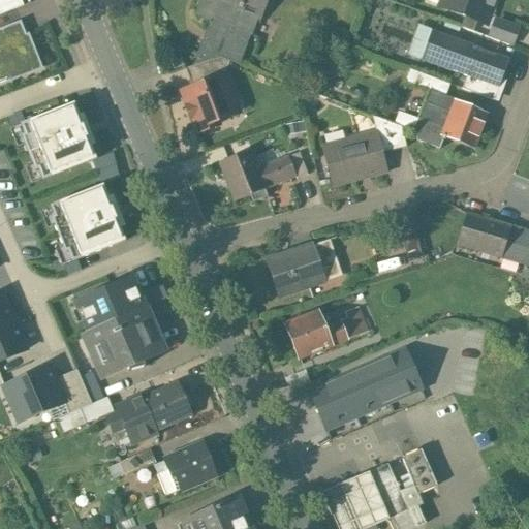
[(0,0),(0,12),(25,6),(23,0),(0,0)]
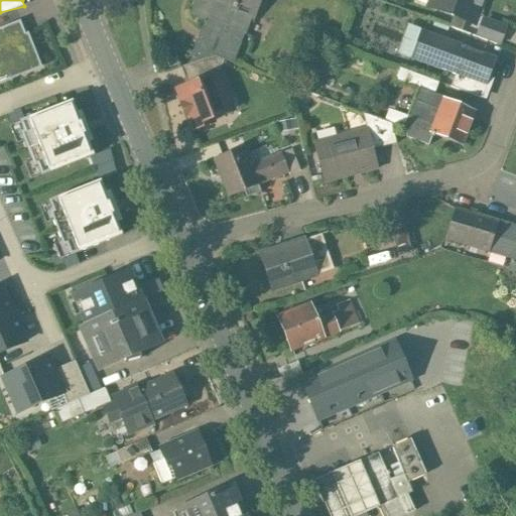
[(249,20),(199,0),(196,0),(190,16),(205,21),(244,35),(249,20)]
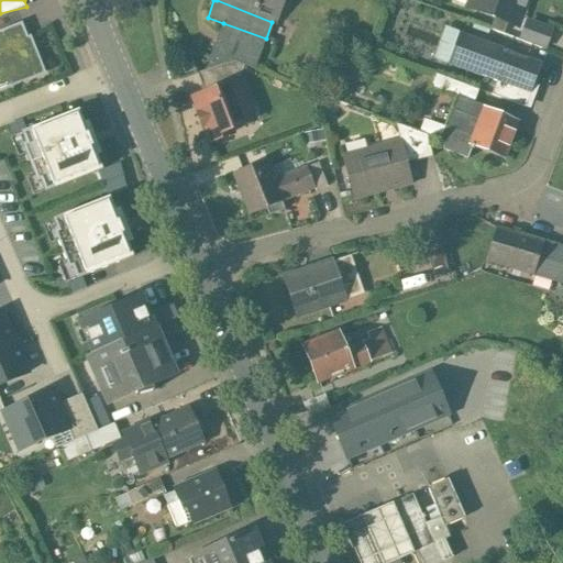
[(217,0),(272,22),(274,22),(282,0),(217,0)]
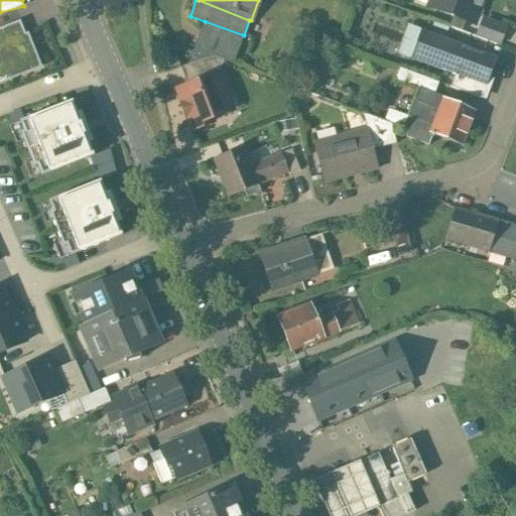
[(481,0),(436,0),(433,9),(454,16),(465,21),(471,7),(479,8),(481,0)]
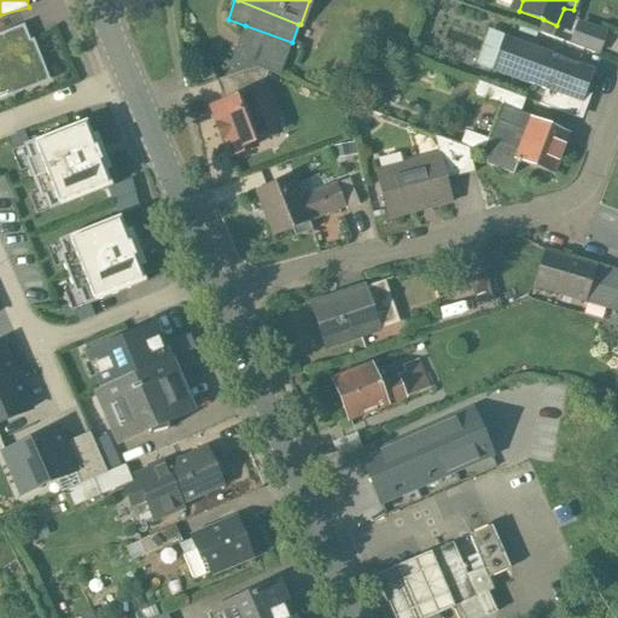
[(557,25),(543,19),(537,34),(552,39),(557,25)]
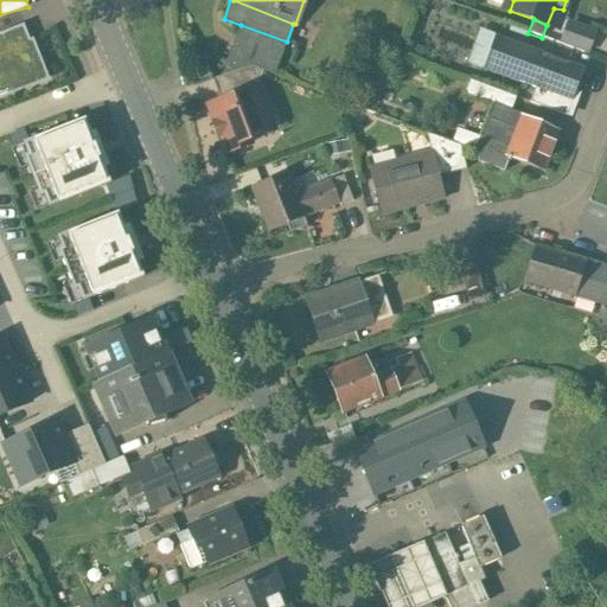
[(287,42),(241,25),(222,76),(251,66),(263,71),(274,75),(287,42)]
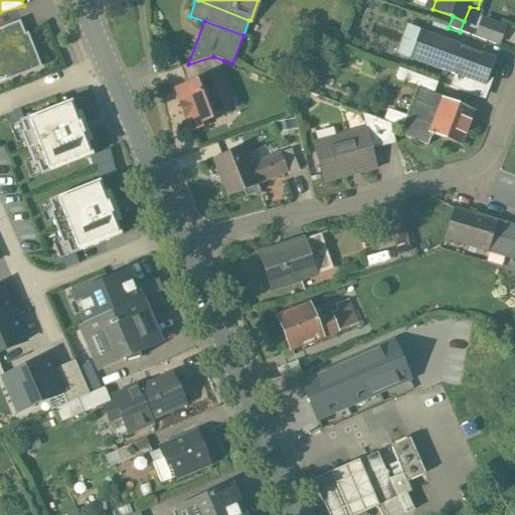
[(503,30),(481,22),(475,38),(497,46),(503,30)]
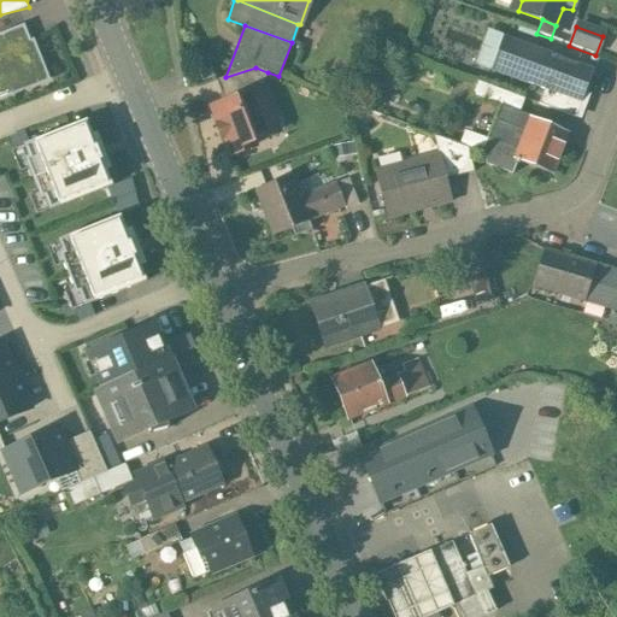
[(22,29),(0,37),(0,97),(6,95),(46,80),(31,43),(28,45),(22,29)]
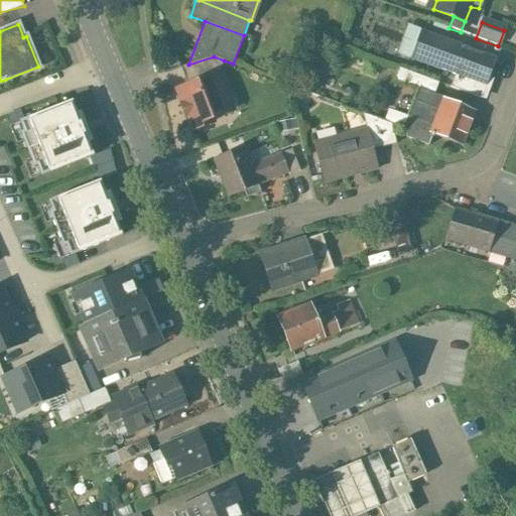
[(496,58),(420,30),(410,58),(455,76),(485,87),(488,79),(493,81),(493,80),(489,78),(496,58)]
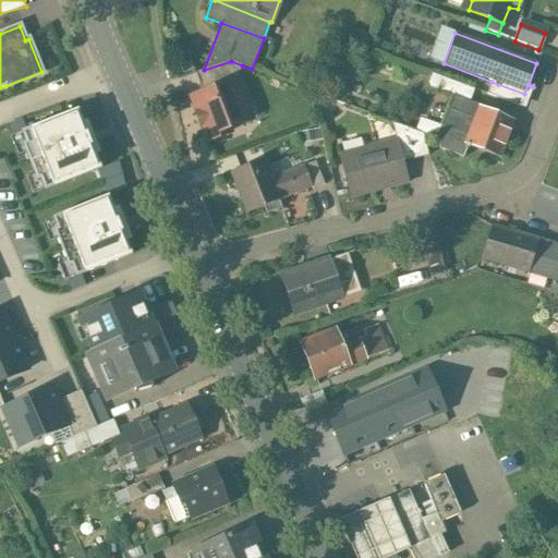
[(204,70),(195,73),(203,94),(237,81),(242,65),(231,61),(204,70)]
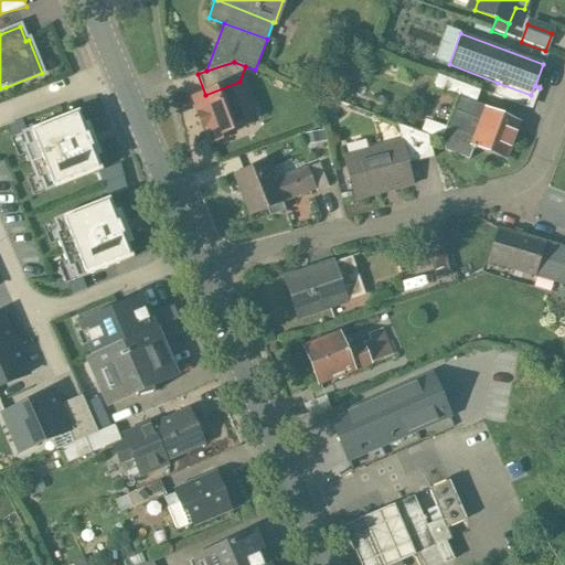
[(480,92),(437,75),(432,88),(457,98),(457,97),(475,104),(480,92)]
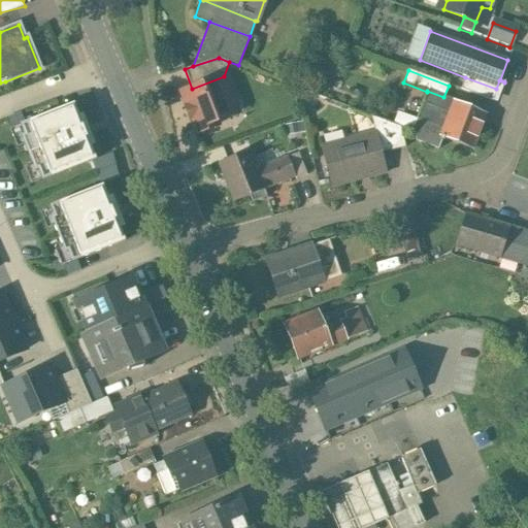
[(192,89),(184,92),(189,106),(185,107),(189,119),(191,119),(196,133),(217,125),(216,122),(233,114),(227,100),(232,99),(224,76),(192,89)]
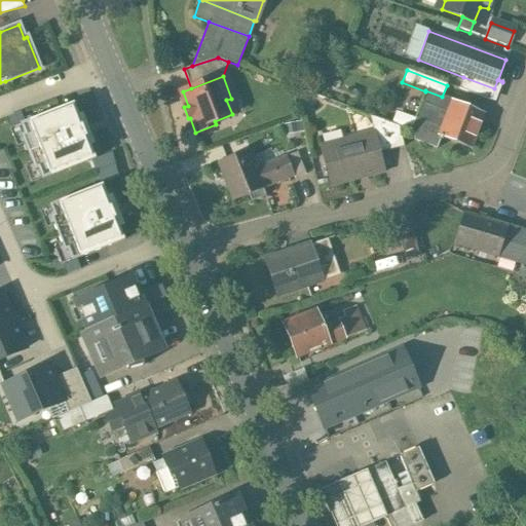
[(494,88),(463,77),(458,89),(490,101),(494,88)]
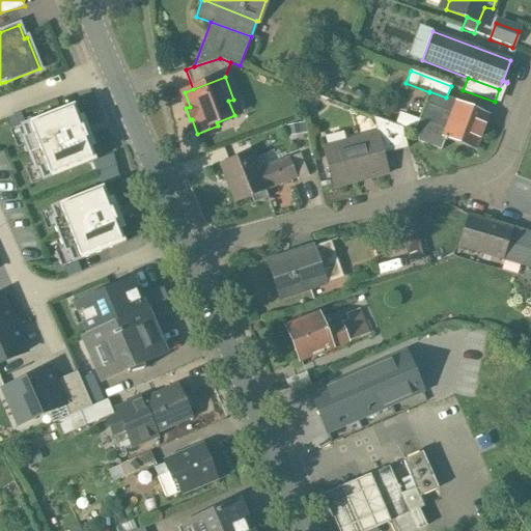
[(446,98),(429,91),(429,92),(415,131),(418,142),(441,150),(444,141),(445,141),(446,139),(475,150),(487,115),(457,104),(458,103),(446,98)]
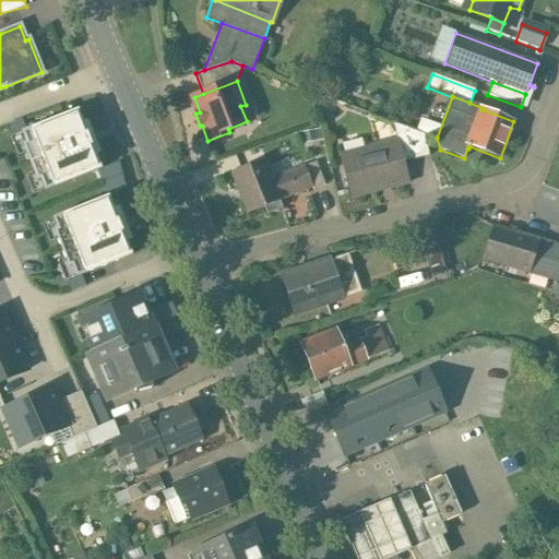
[(83,125),(79,111),(22,133),(26,144),(23,145),(37,182),(40,181),(45,192),(102,169),(96,156),(100,155),(87,122),(83,125)]
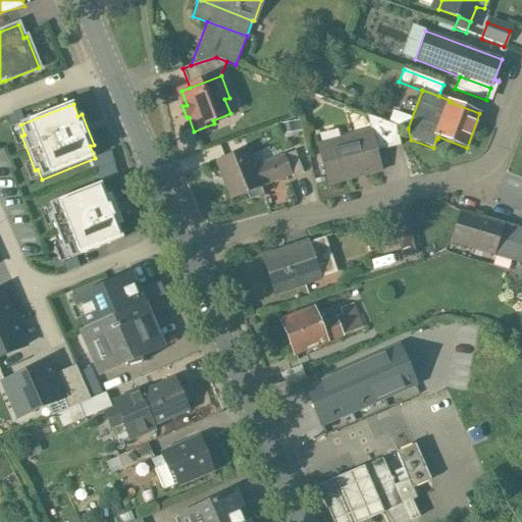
[(396,125),(366,115),(371,132),(376,152),(401,146),(396,125)]
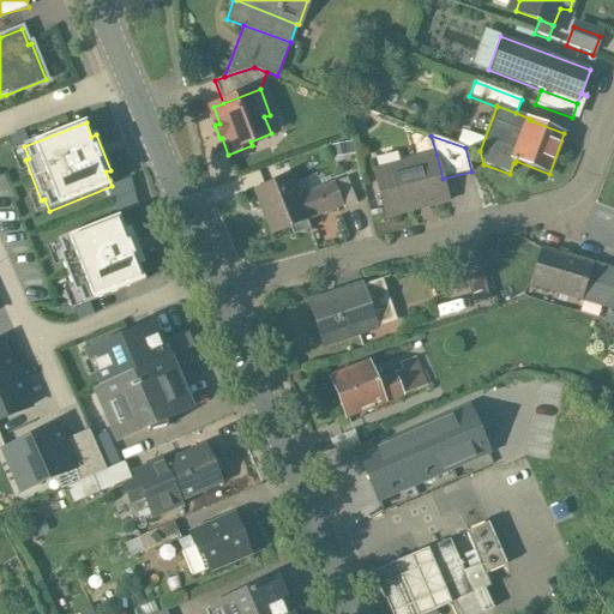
[(437,155),(373,172),(385,217),(449,202),(443,179),(437,155)]
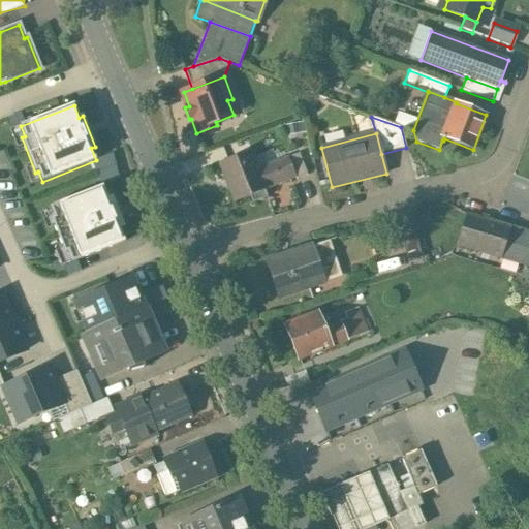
[(286,158),(283,150),(274,154),(277,162),(286,158)]
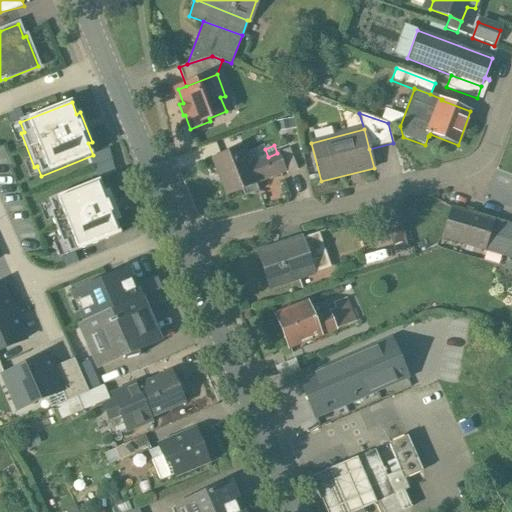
[(243,147),(212,158),(227,196),(242,189),(245,196),(259,191),(256,184),(258,183),(257,183),(250,164),(243,147)]
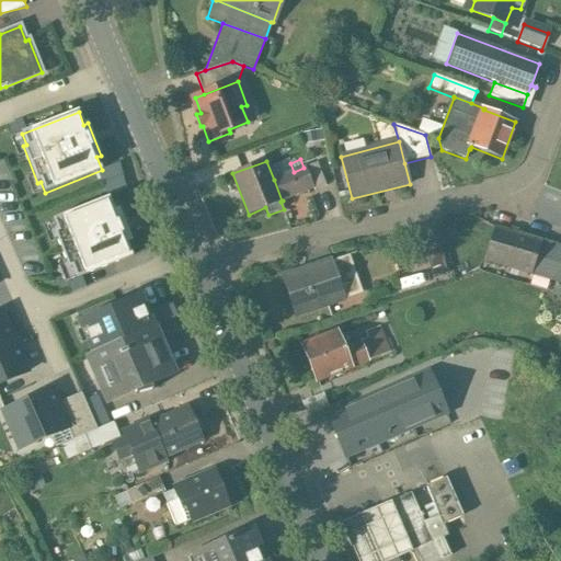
[(327,186),(317,163),(305,168),(312,187),(315,191),(327,186)]
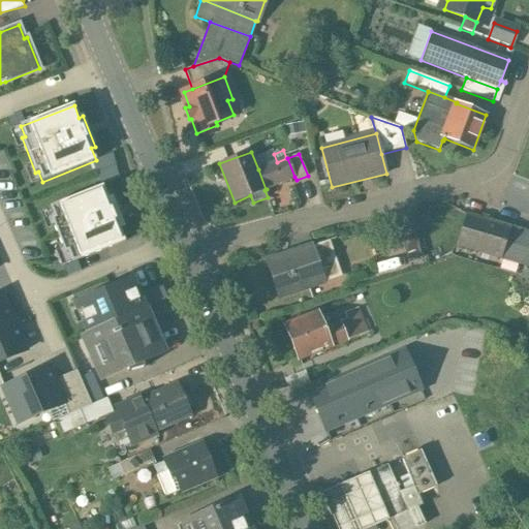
[(277,162),(258,169),(266,189),(294,177),(287,158),(286,158),(277,162)]
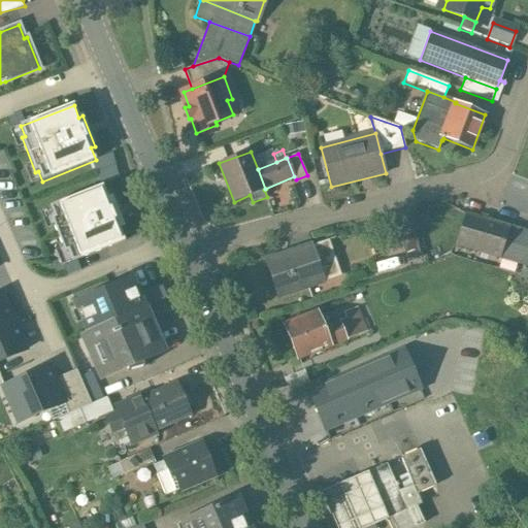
[(107,199),(102,186),(51,206),(55,217),(52,219),(65,253),(67,252),(72,262),(125,241),(120,229),(124,228),(111,197),(107,199)]
